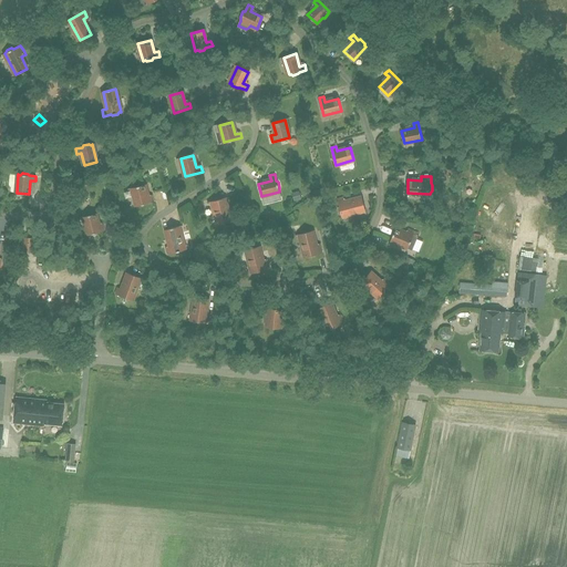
[(132,188),(136,206),(154,202),(153,196),(147,197),(144,185),(132,188)]
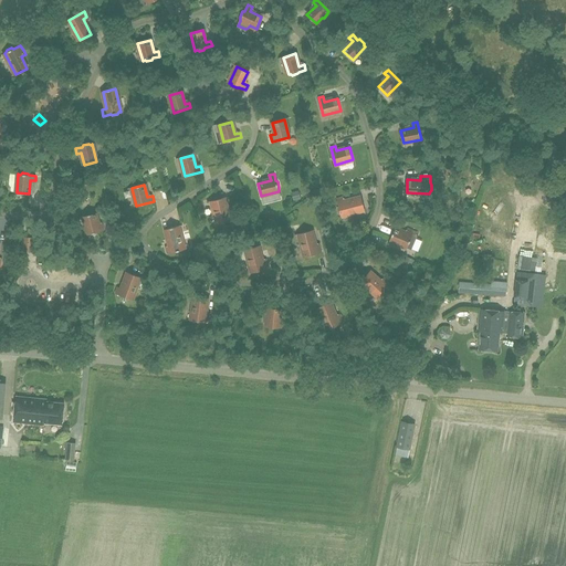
[(343,197),(337,199),(339,207),(336,208),(338,213),(341,212),(342,216),(364,210),(360,198),(345,202),(343,197)]
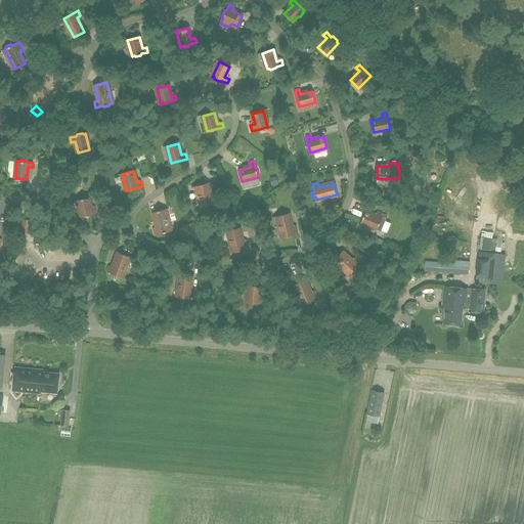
[(208,183),(195,186),(202,208),(204,207),(205,208),(210,207),(211,205),(217,203),(216,198),(212,199),(208,183)]
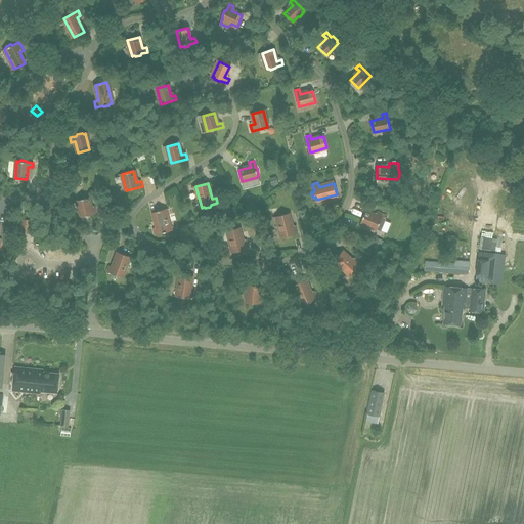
[(88,198),(77,201),(81,217),(83,216),(85,217),(90,216),(90,215),(97,213),(96,208),(91,210),(88,198)]
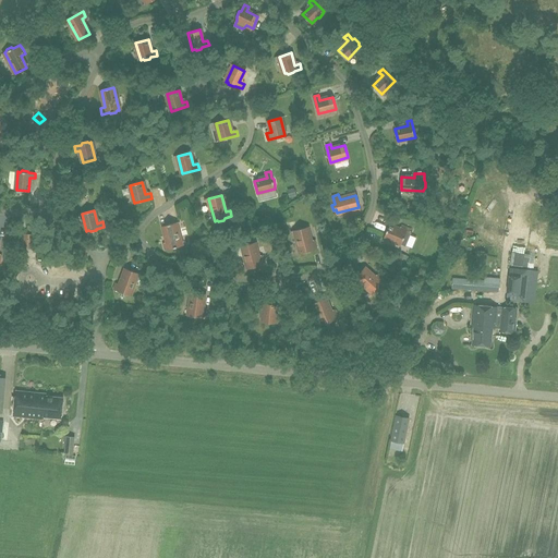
[(176,223),(164,227),(168,243),(162,244),(165,250),(181,245),(176,223)]
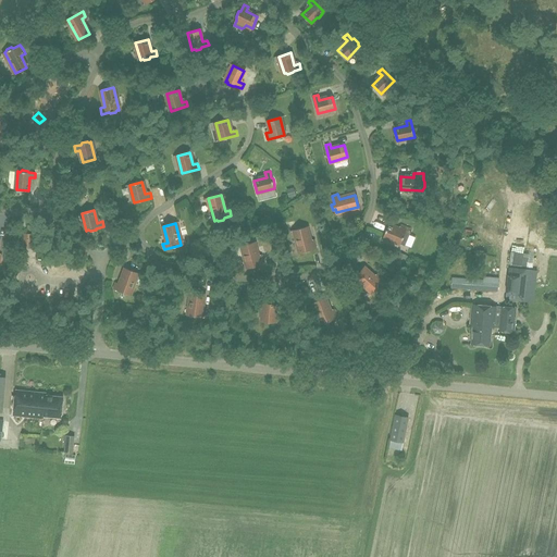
[(400,230),(388,225),(384,237),(405,246),(411,230),(403,225),(400,230)]
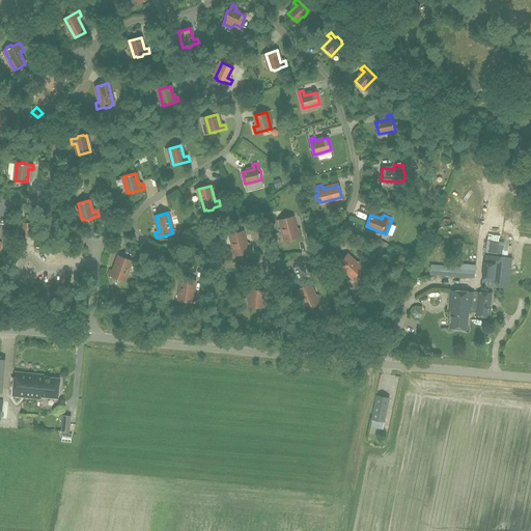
[(296,232),(292,217),(280,220),(286,241),(288,241),(289,242),(295,240),(296,239),(302,236),(301,231),(296,232)]
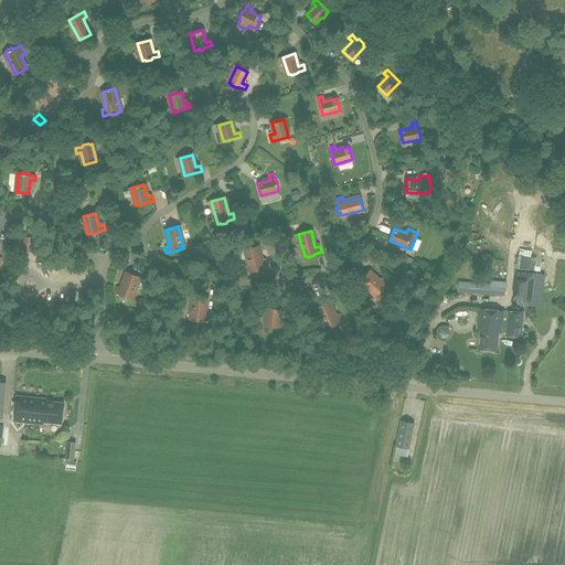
[(34,252),(35,237),(22,236),(21,249),(34,252)]
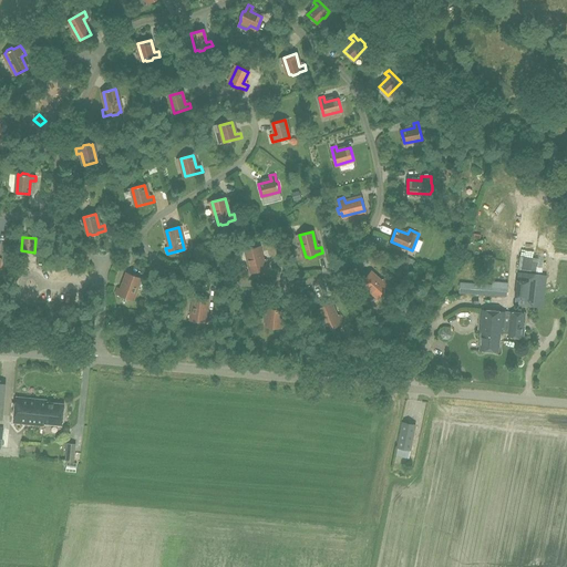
[(258,247),(246,250),(253,272),(255,272),(256,274),(261,271),(263,270),(269,268),(268,261),(263,264),(258,247)]
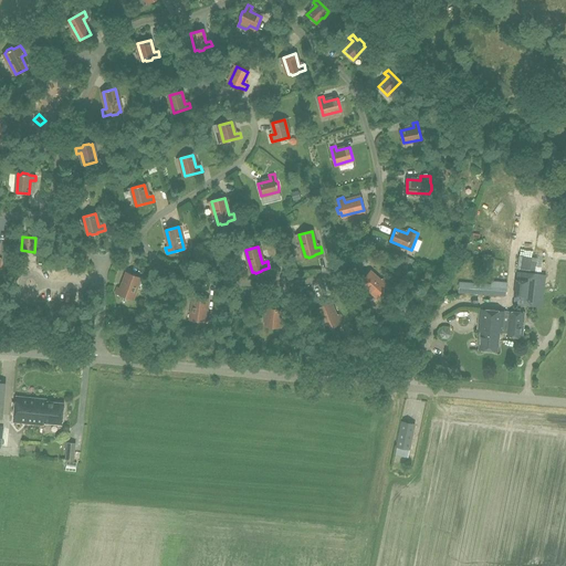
[(535,271),(537,258),(519,255),(517,269),(535,271)]
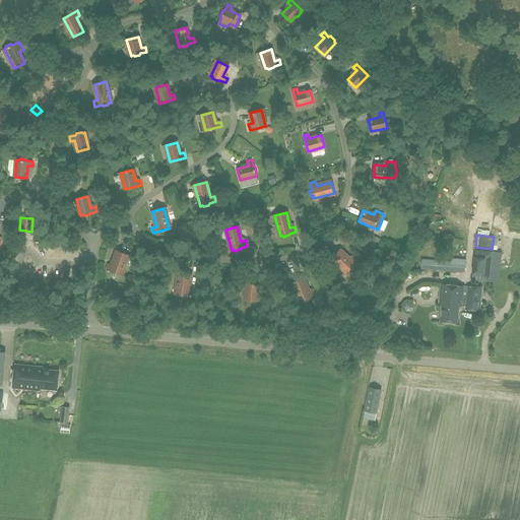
[(501,239),(499,257),(508,258),(510,240),(501,239)]
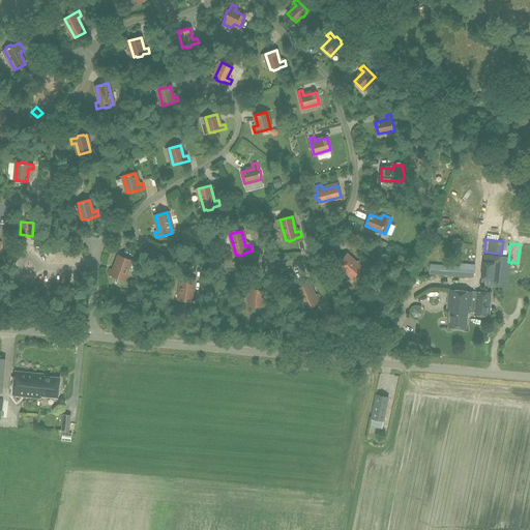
[(346,255),(339,264),(354,278),(356,276),(357,276),(361,273),(361,271),(365,266),(361,262),(358,265),(346,255)]
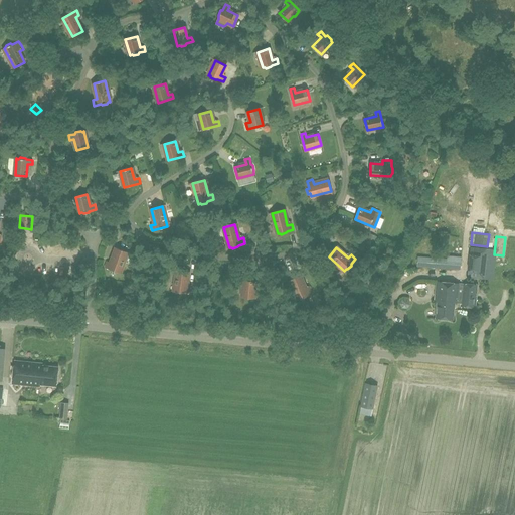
[(468,276),(478,277),(484,278),(488,249),(470,247),(470,253),(468,271),(468,276)]
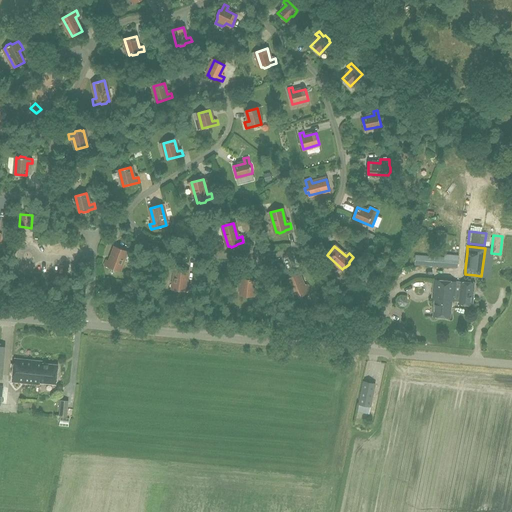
[(116,247),(110,261),(106,260),(104,265),(119,271),(126,251),(116,247)]
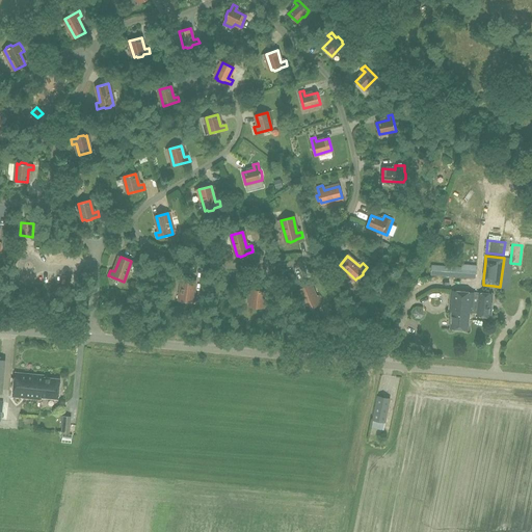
[(475,278),(476,266),(462,265),(462,268),(452,267),(452,263),(446,263),(446,266),(431,265),(431,275),(475,278)]
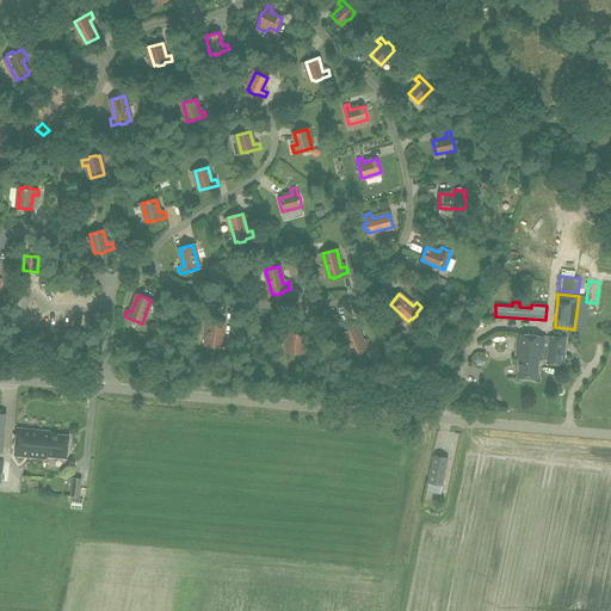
[(224,322),(210,320),(207,345),(226,347),(227,341),(221,340),(224,322)]
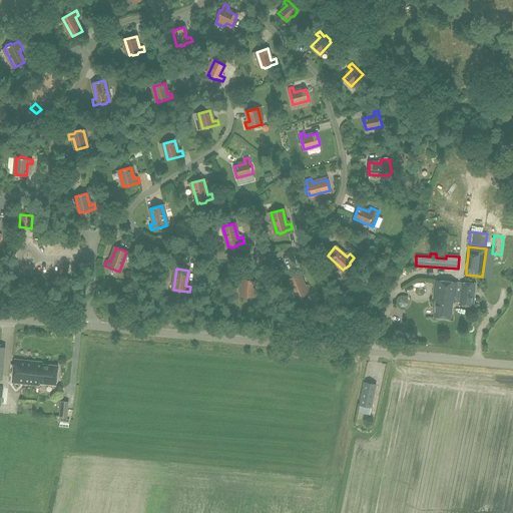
[(289,279),(297,299),(299,298),(300,299),(305,297),(306,295),(312,293),(309,287),(305,289),(299,275),(289,279)]
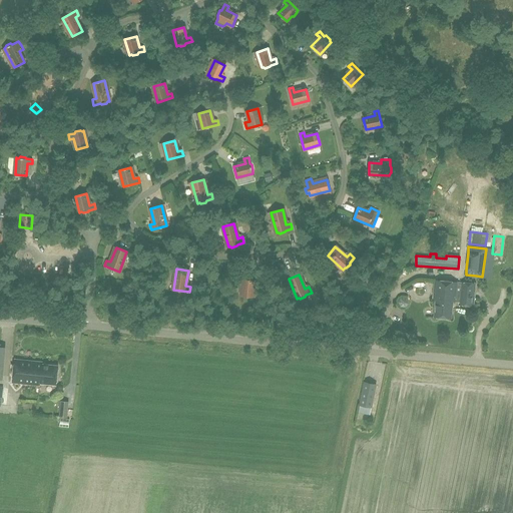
[(254,281),(243,280),(241,296),(258,298),(259,293),(253,293),(254,281)]
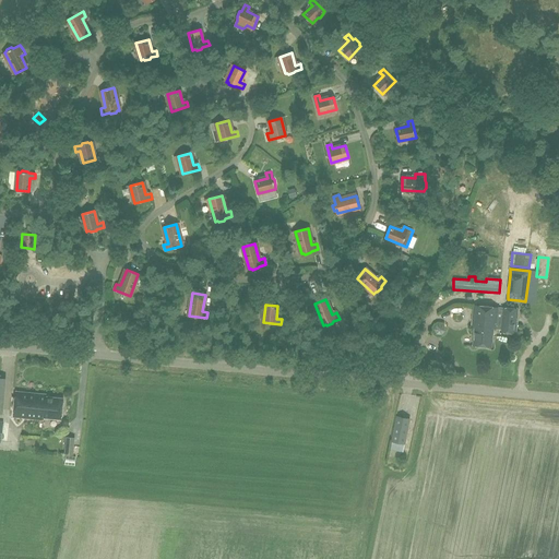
[(499,309),(499,308),(474,306),(472,326),(475,328),(474,345),(492,347),(495,329),(501,330),(500,332),(516,333),(519,309),(502,308),(502,309),(499,309)]
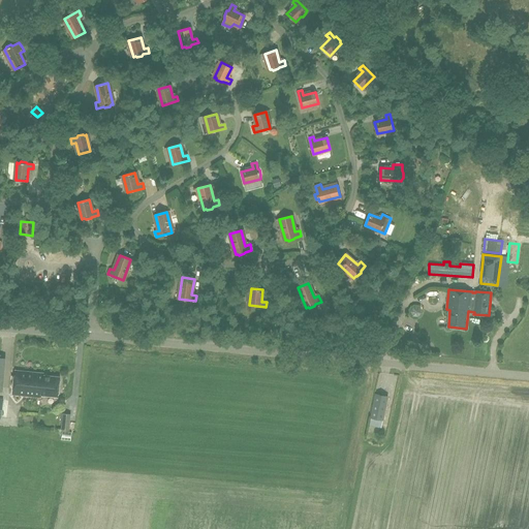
[(14,371),(12,395),(40,398),(40,396),(58,397),(59,377),(42,375),(43,373),(14,371)]
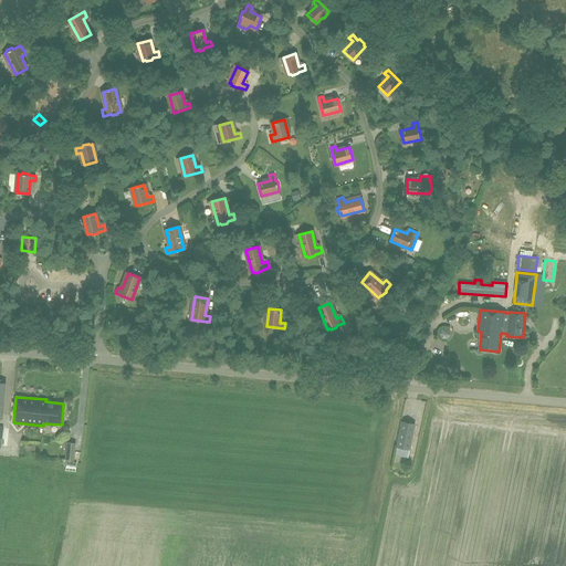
[(410,450),(415,425),(401,421),(397,447),(410,450)]
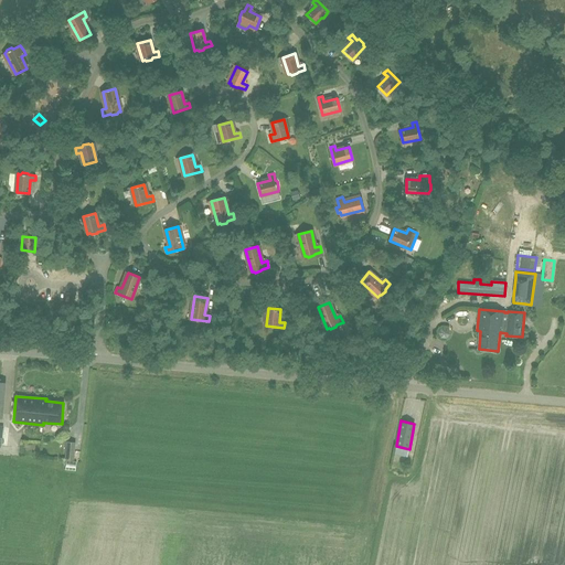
[(65,459),(74,460),(76,443),(66,441),(65,459)]
